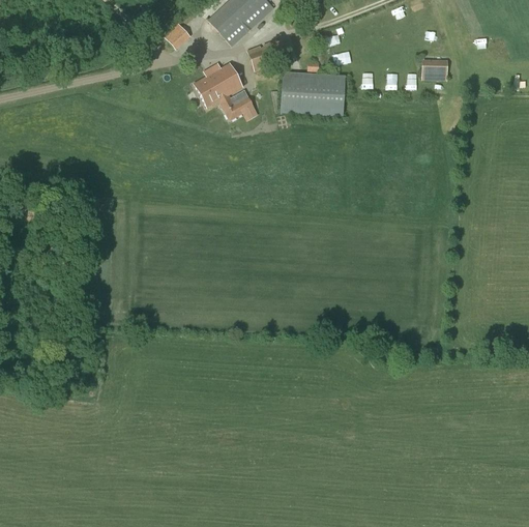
[(273,7),(267,0),(228,0),(208,19),(232,46),(273,7)]
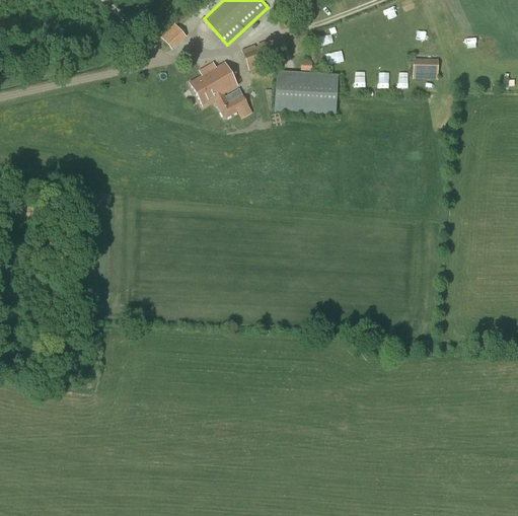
[(180,15),(160,34),(175,52),(190,39),(191,41),(198,34),(197,32),(180,15)]
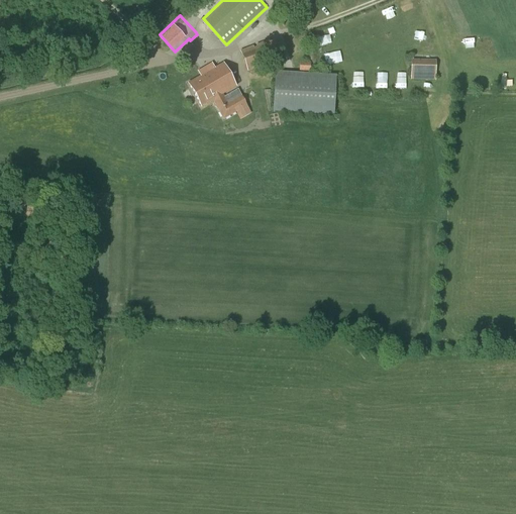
[(253,43),(241,48),(248,69),(283,56),(275,35),(258,42),(258,44),(254,45),(253,43)]
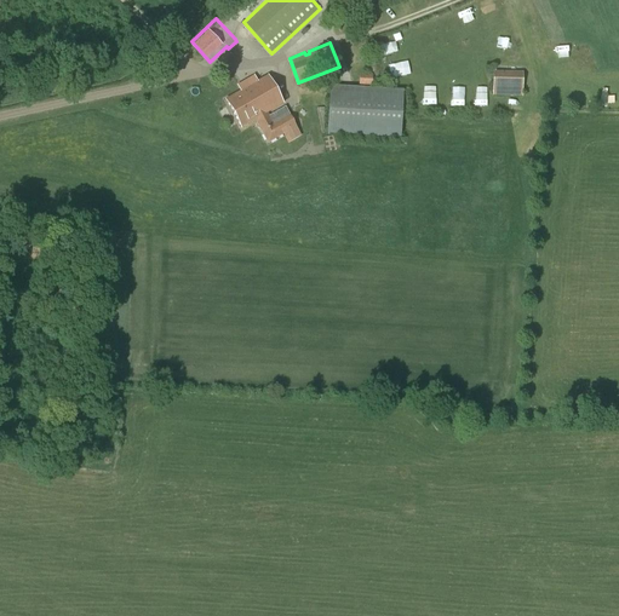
[(523,69),(494,69),(493,92),(523,93),(523,69)]
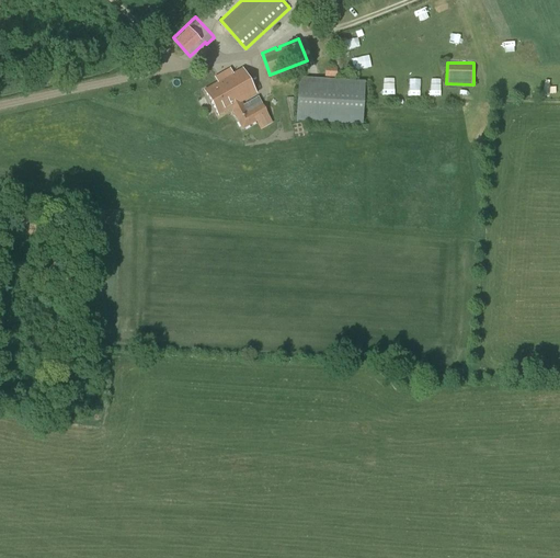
[(326,64),(326,76),(338,77),(338,64),(326,64)]
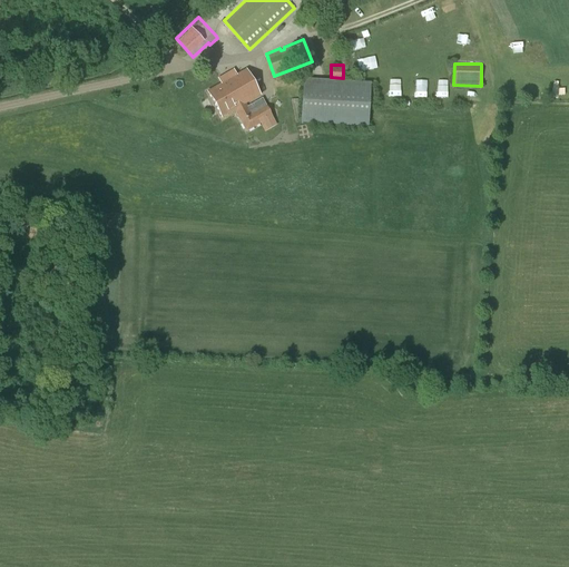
[(224,115),(236,108),(246,101),(262,93),(247,68),(209,90),(224,115)]
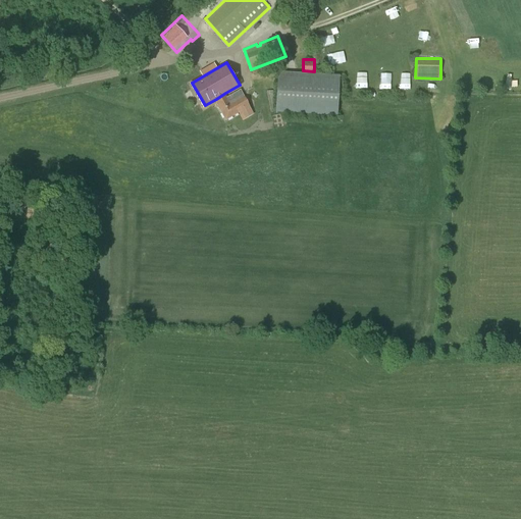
[(278,70),(276,110),(337,114),(341,73),(278,70)]
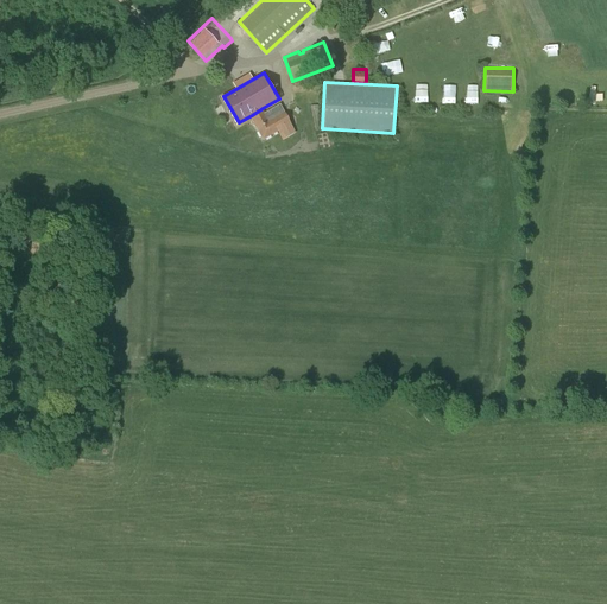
[(263,108),(252,115),(264,137),(291,121),(280,102),(265,112),(263,108)]
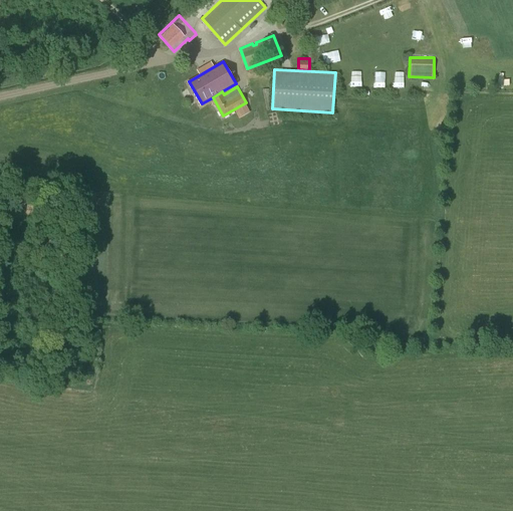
All buildings are outlined.
